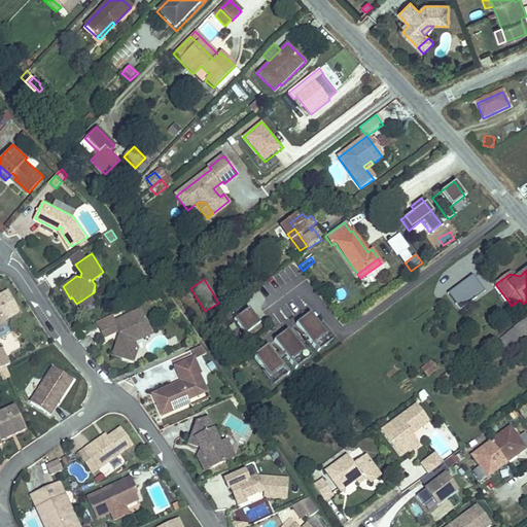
[(0,328),(10,324),(8,319),(23,312),(11,290),(0,295),(0,328)]
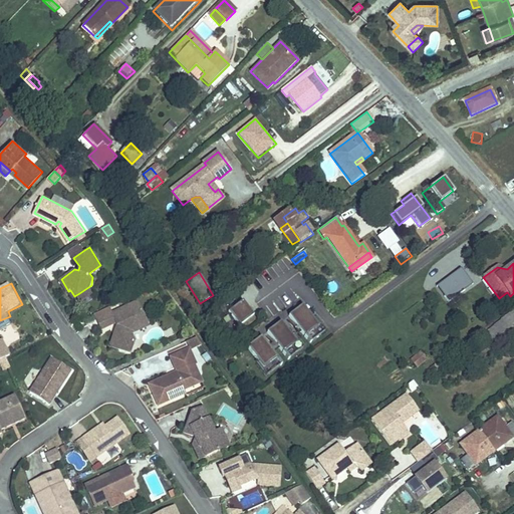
[(94,290),(91,285),(79,293),(83,298),(94,290)]
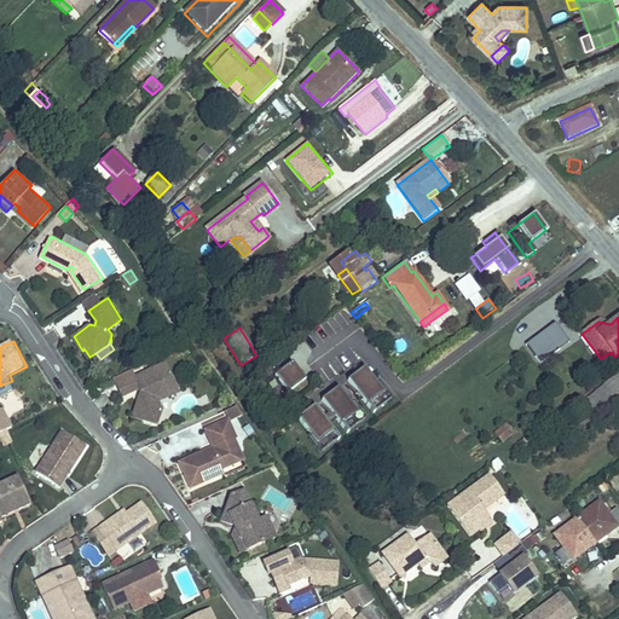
[(563,353),(556,343),(548,350),(555,359),(563,353)]
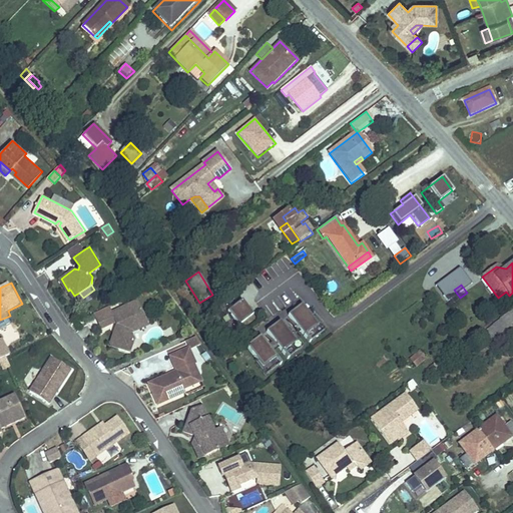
[(454,290),(444,297),(449,305),(460,298),(454,290)]
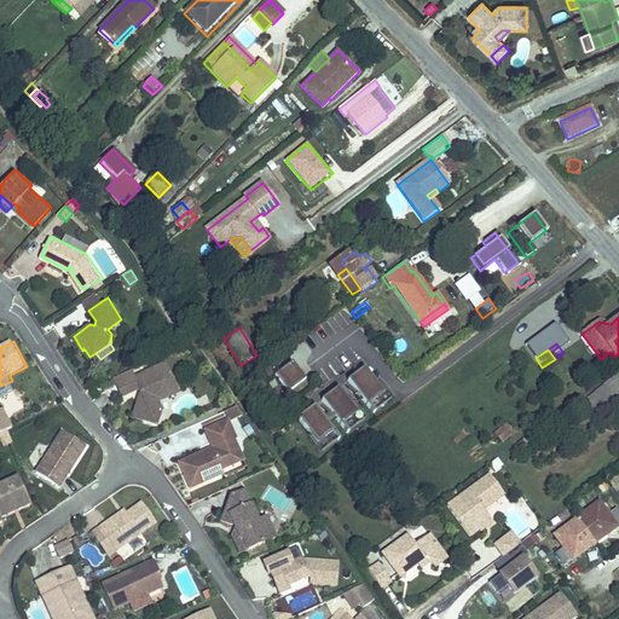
[(273,364),(271,359),(255,370),(258,375),(273,364)]
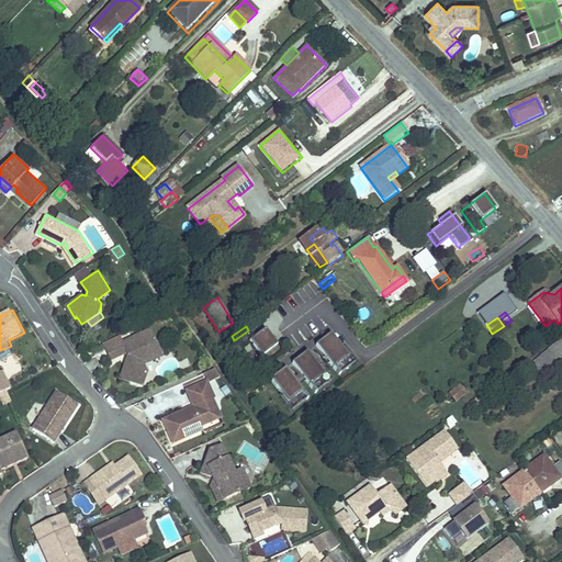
[(111,350),(115,359),(126,355),(128,358),(122,378),(124,381),(143,388),(147,374),(144,367),(163,357),(149,332),(111,350)]
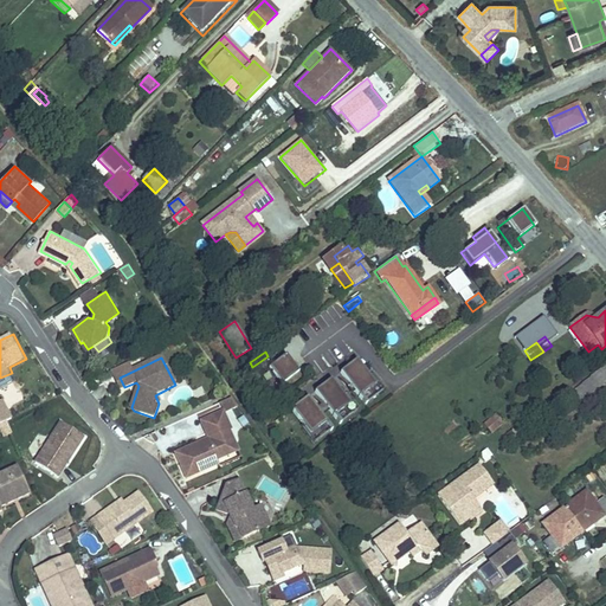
[(301,375),(288,358),(270,371),(283,388),(301,375)]
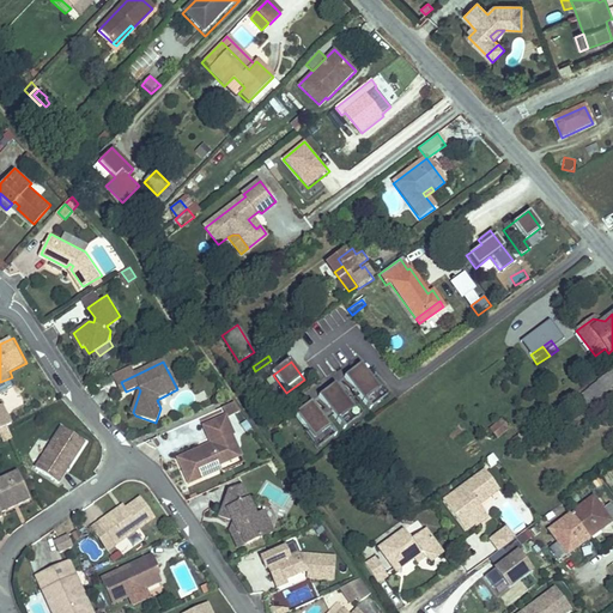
[(360,396),(371,411),(389,396),(377,381),(375,382),(362,365),(346,377),(356,389),(352,392),(357,399),(360,396)]
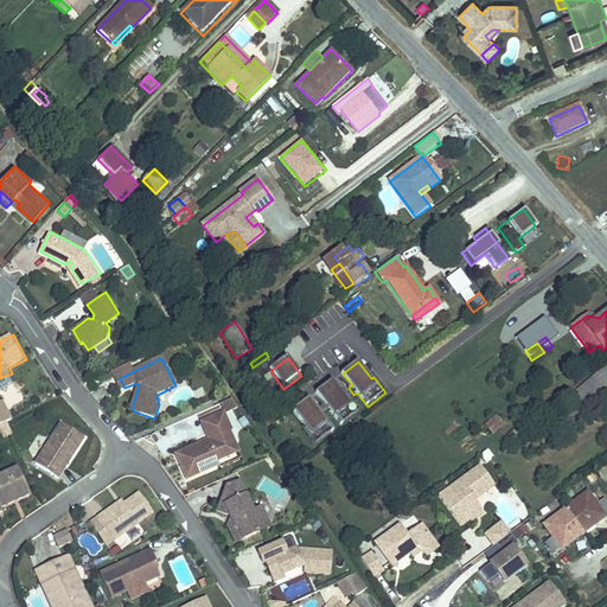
[(574,394),(580,402),(589,396),(585,390),(595,383),(599,389),(606,382),(606,370),(606,369),(573,393),(574,394)]
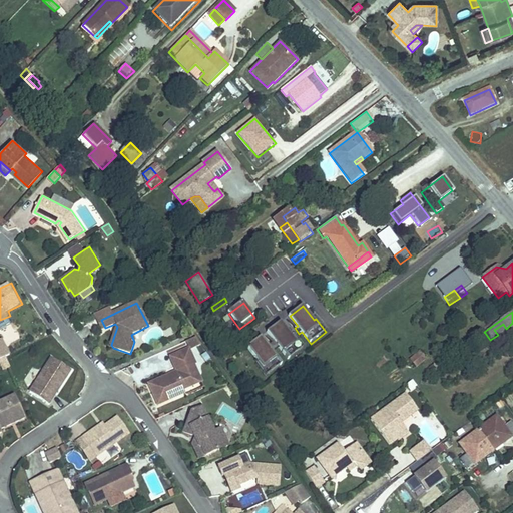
[(283,365),(274,353),(280,349),(289,360),(304,348),(294,335),(292,336),(282,322),(268,332),(276,343),(270,347),(262,337),(247,347),(259,361),(257,363),(268,376),(283,365)]
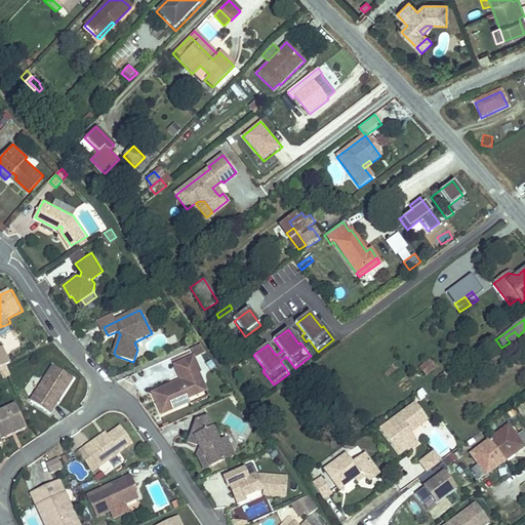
[(506,337),(510,342),(518,336),(515,331),(506,337)]
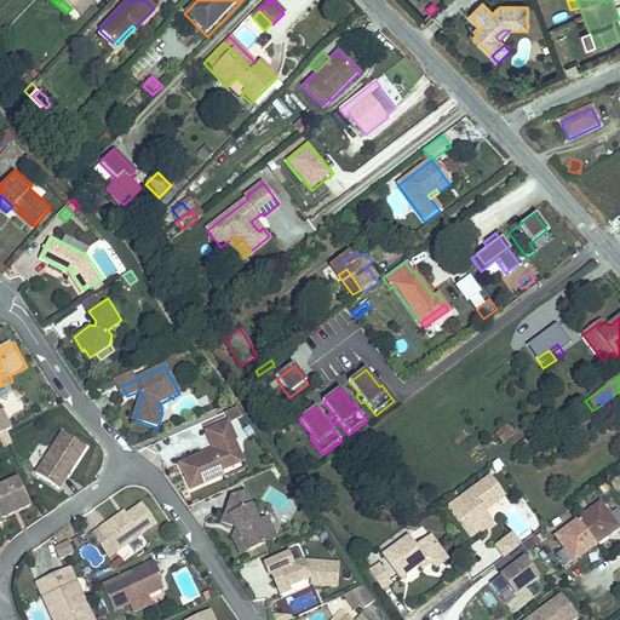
[(589,414),(592,411),(586,402),(583,406),(589,414)]
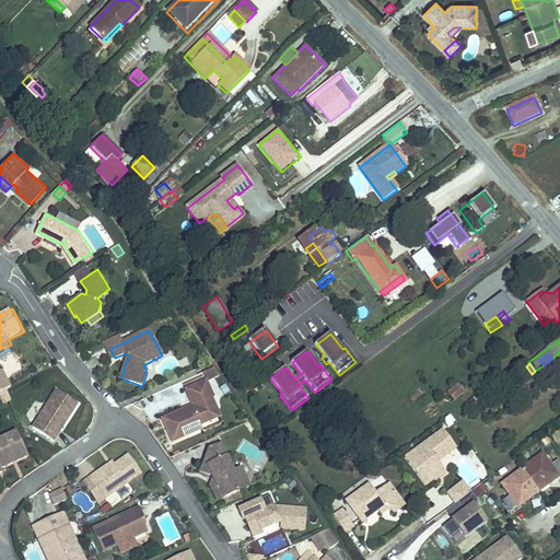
[(219,375),(213,368),(205,372),(208,378),(219,375)]
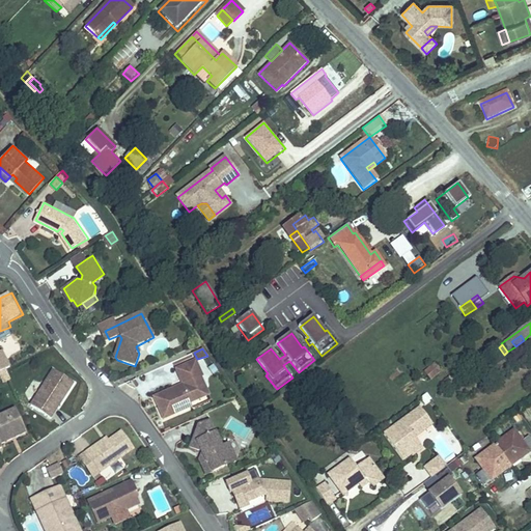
[(0,352),(0,371),(5,369),(12,366),(4,350),(0,352)]
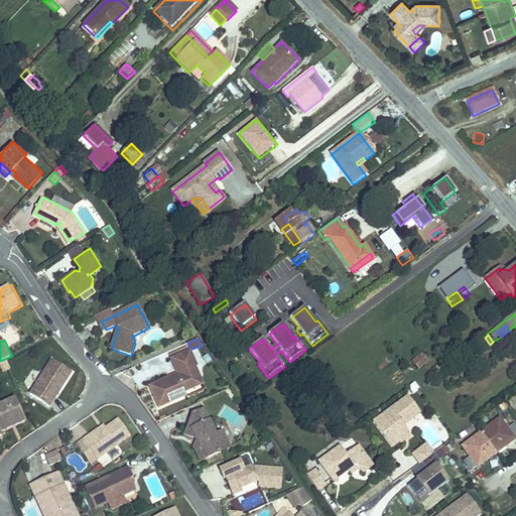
[(168,378),(151,386),(160,407),(187,394),(186,391),(196,387),(190,377),(201,373),(197,365),(199,365),(191,349),(172,358),(179,373),(178,376),(169,380),(168,378)]
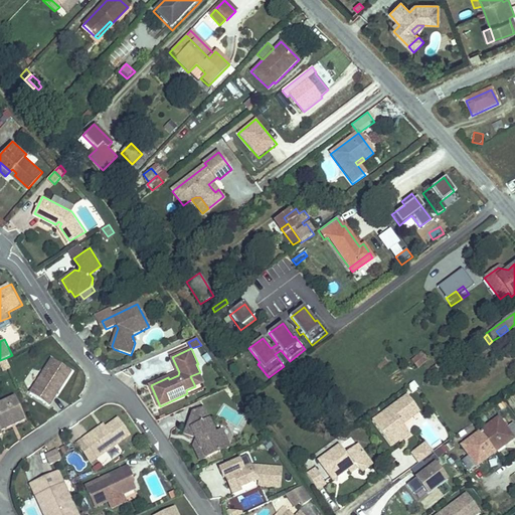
[(425,360),(419,352),(416,355),(423,362),(425,360)]
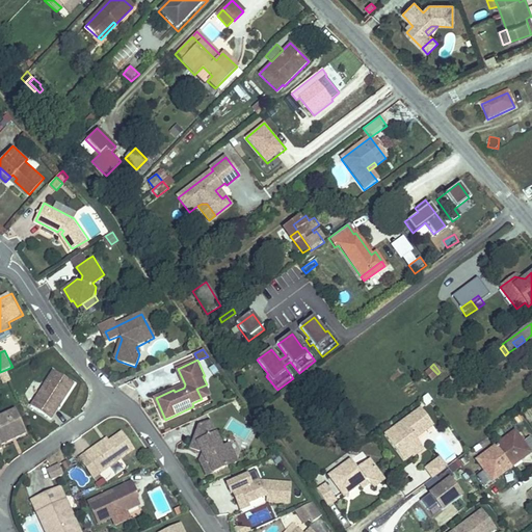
[(437,374),(430,367),(424,373),(430,380),(437,374)]
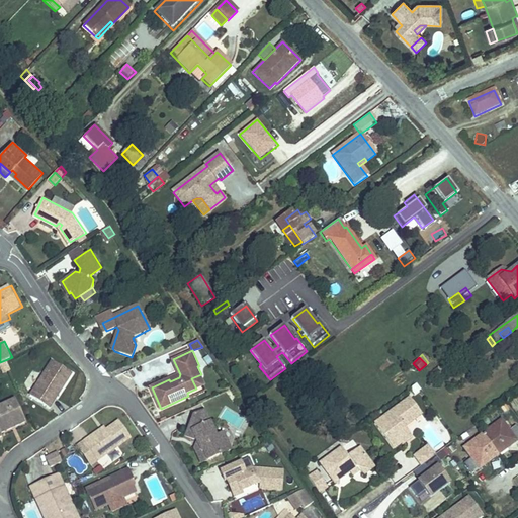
[(10,370),(5,360),(0,362),(0,365),(4,373),(10,370)]
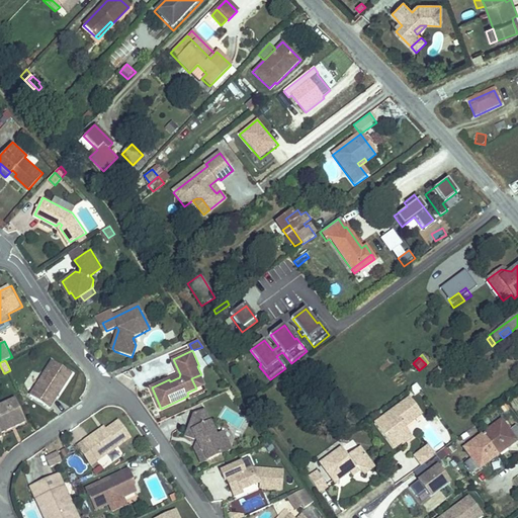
[(56,396),(57,397),(74,373),(55,360),(31,395),(51,407),(56,400),(54,399),(56,396)]
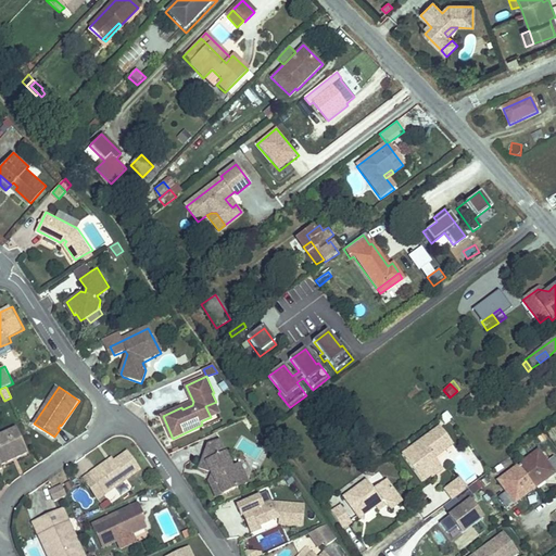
[(470,395),(469,394),(465,397),(469,403),(474,400),(475,403),(478,400),(474,393),(470,395)]
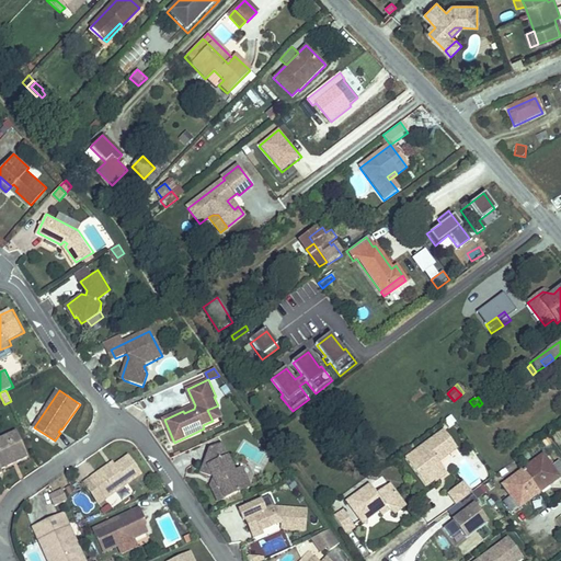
[(222,416),(218,405),(207,410),(213,421),(222,416)]
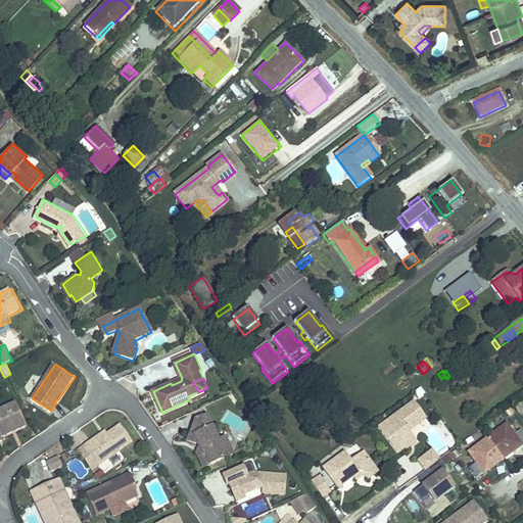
[(414,400),(378,427),(396,452),(405,445),(403,443),(413,436),(409,429),(406,425),(413,419),(416,424),(425,417),(414,400)]
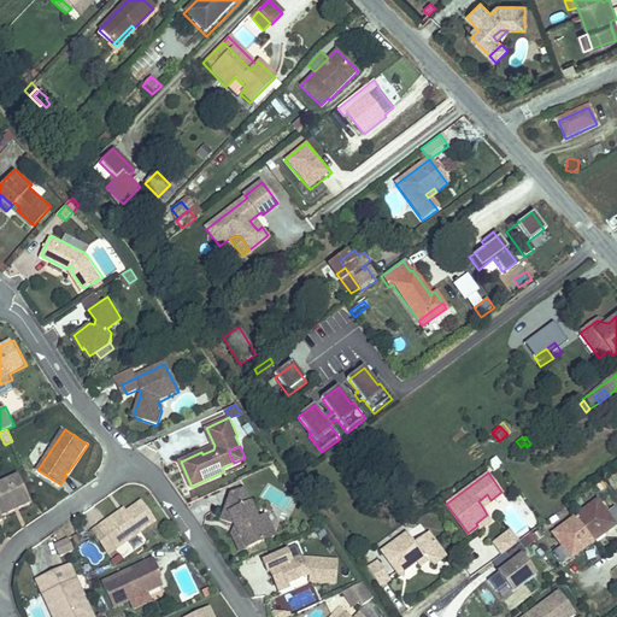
[(15,505),(16,509),(27,503),(15,476),(0,482),(0,515),(12,510),(10,507),(15,505)]
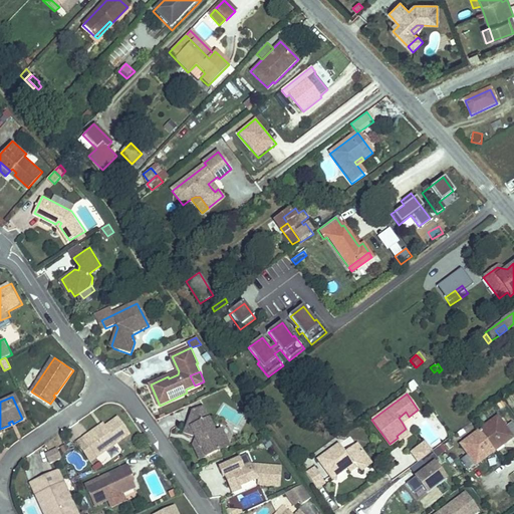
[(195,411),(186,431),(196,435),(198,439),(201,447),(203,446),(208,455),(219,450),(225,435),(216,431),(205,406),(195,411)]
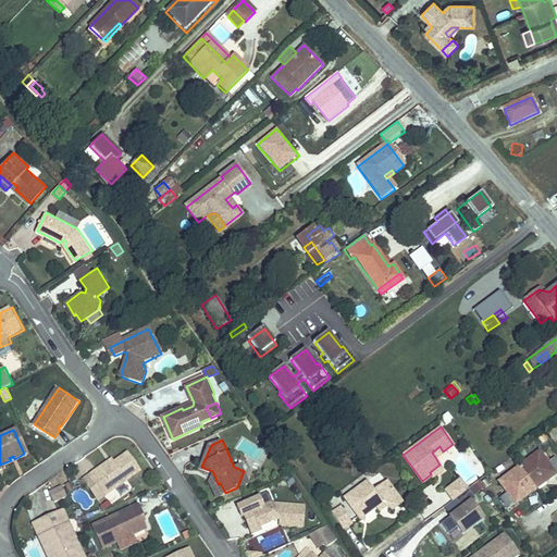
[(435,457),(443,452),(440,446),(432,453),(435,457)]
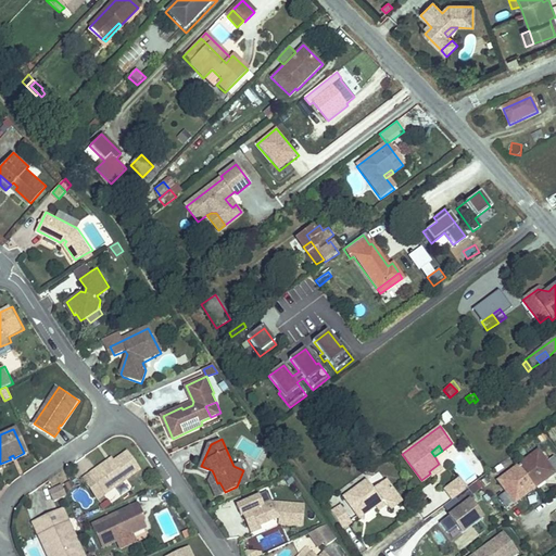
[(140,469),(127,451),(113,460),(100,470),(98,467),(90,472),(104,493),(140,469)]
